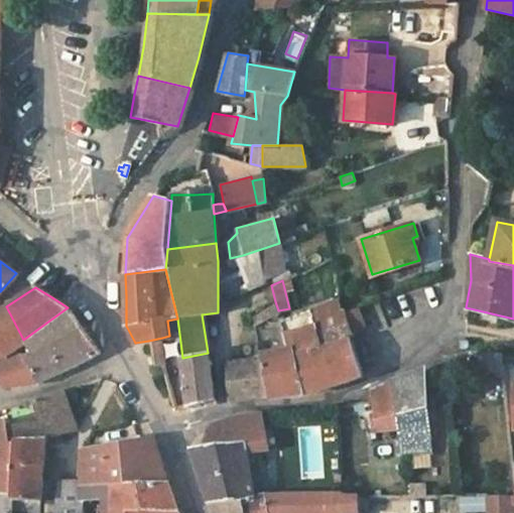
[(260,357),(268,396),(286,394),(303,393),(297,355),(350,340),(349,336),(352,335),(351,331),(345,312),(344,308),(342,309),(338,298),(278,319),(288,349),(259,352),(260,357)]
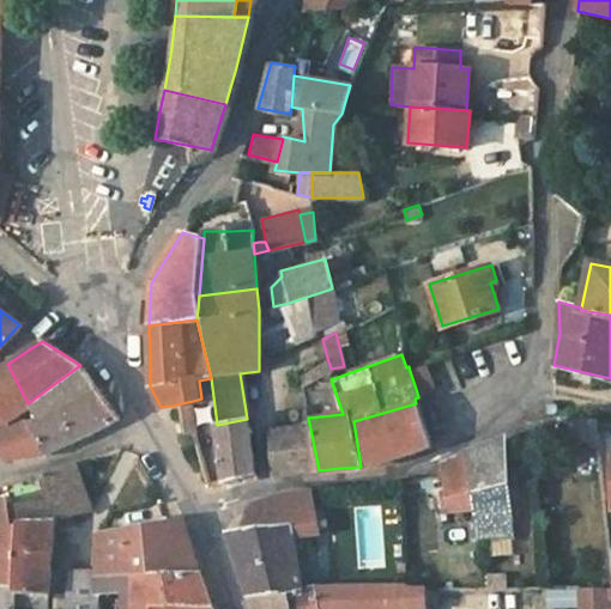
[(331,369),(327,358),(300,373),(301,383),(331,369)]
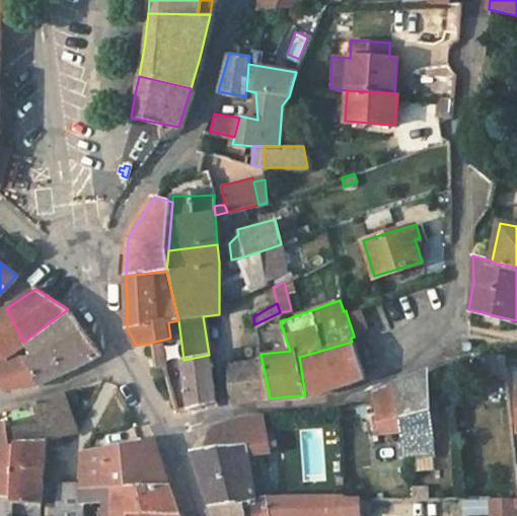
[(23,342),(6,308),(0,312),(0,344),(7,356),(25,345),(23,342)]
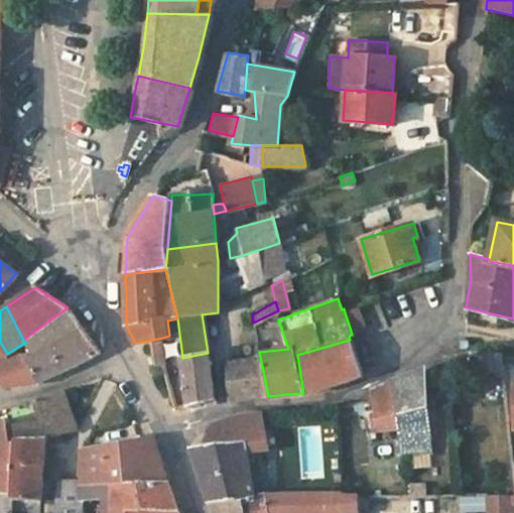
[(69,308),(68,307),(38,329),(51,346),(61,369),(99,351),(69,308)]
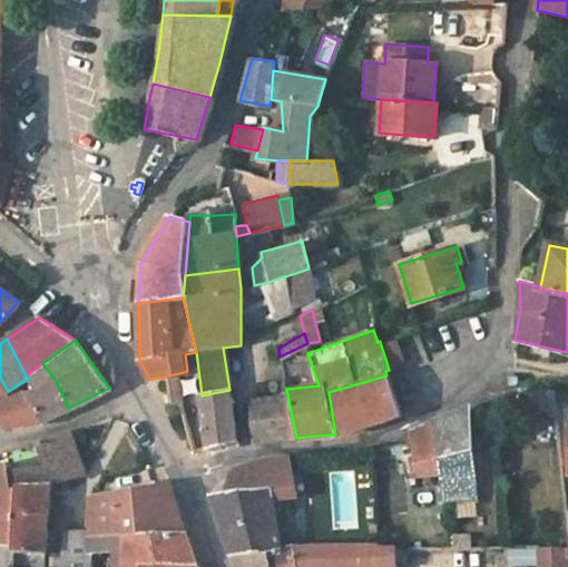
[(393,341),(381,345),(388,365),(400,361),(393,341)]
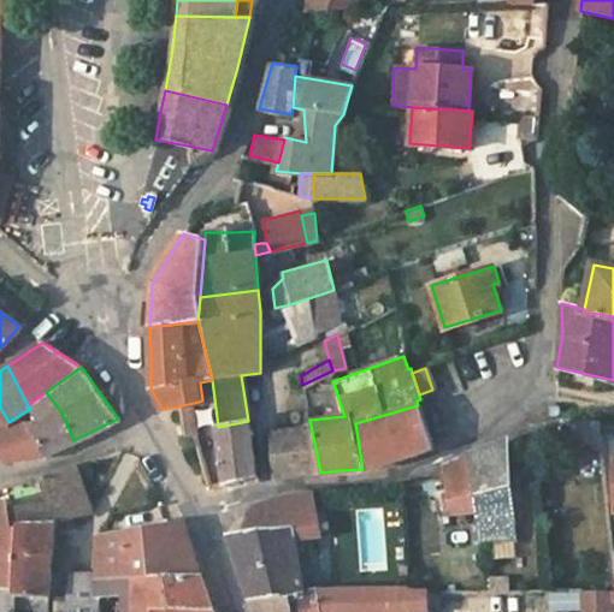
[(62,413),(46,392),(28,405),(30,409),(36,421),(27,425),(42,455),(74,440),(62,413)]
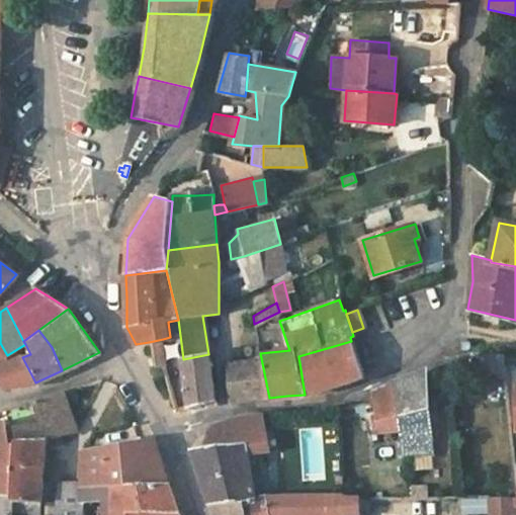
[(163,339),(149,342),(155,365),(168,363),(163,339)]
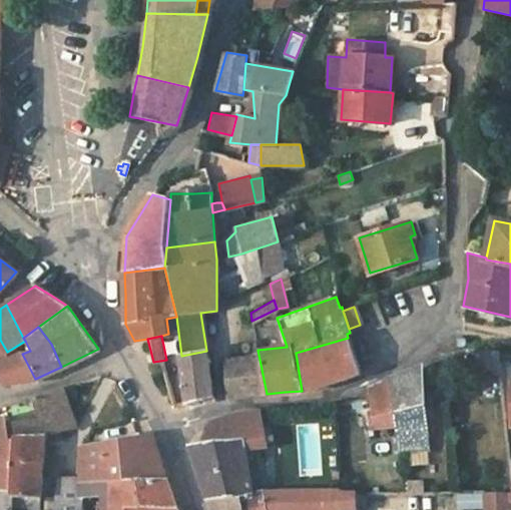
[(462,336),(458,336),(456,339),(456,342),(457,344),(460,345),(463,344),(465,341),(465,338),(462,336)]
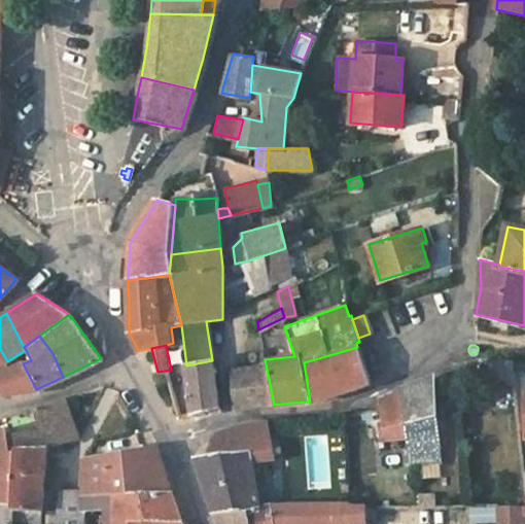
[(366,383),(357,347),(304,362),(310,402),(314,400),(335,394),(366,383)]
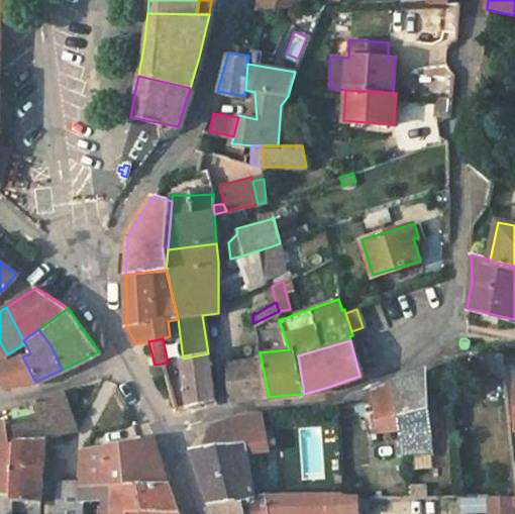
[(502,352),(480,353),(481,372),(503,372),(502,352)]
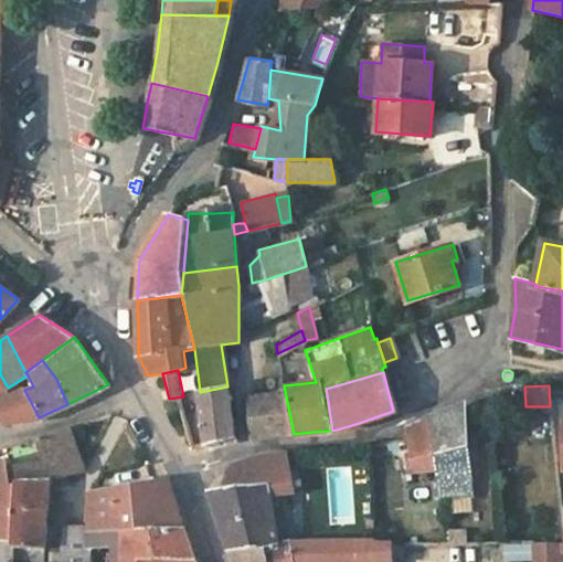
[(234,436),(227,386),(200,392),(198,392),(204,444),(219,439),(234,436)]
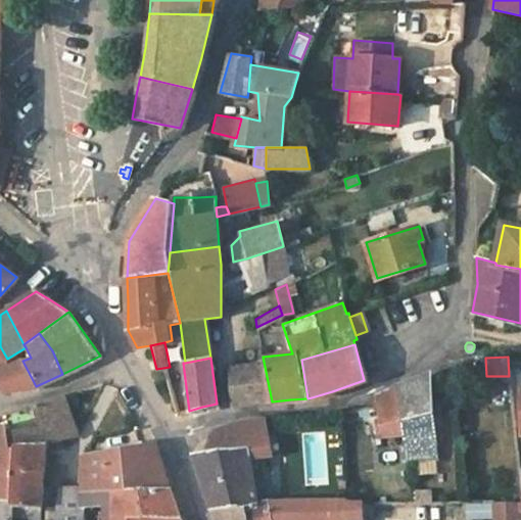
[(0,388),(1,390),(20,388),(36,386),(22,361),(0,371),(0,388)]
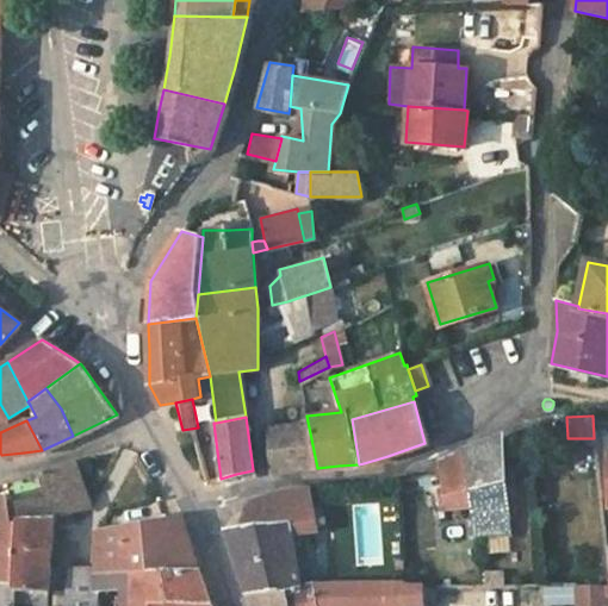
[(296,469),(317,468),(308,422),(270,428),(271,445),(277,472),(296,469)]
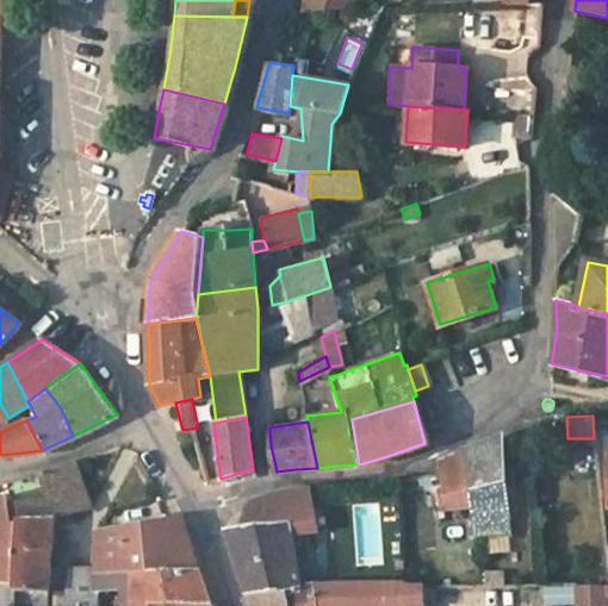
[(463,450),(470,488),(471,517),(508,512),(500,435),(463,450)]
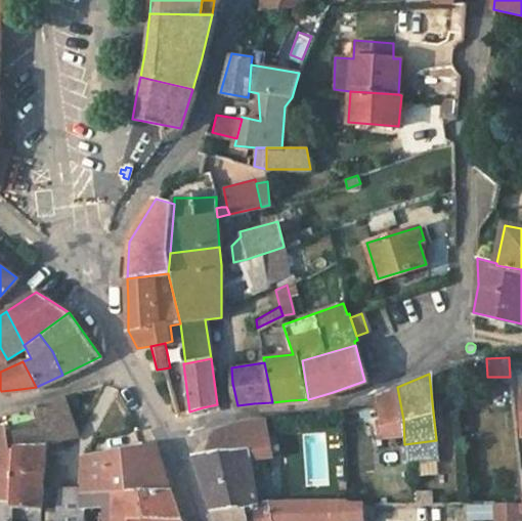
[(386,424),(403,420),(397,387),(386,391),(377,394),(386,424)]
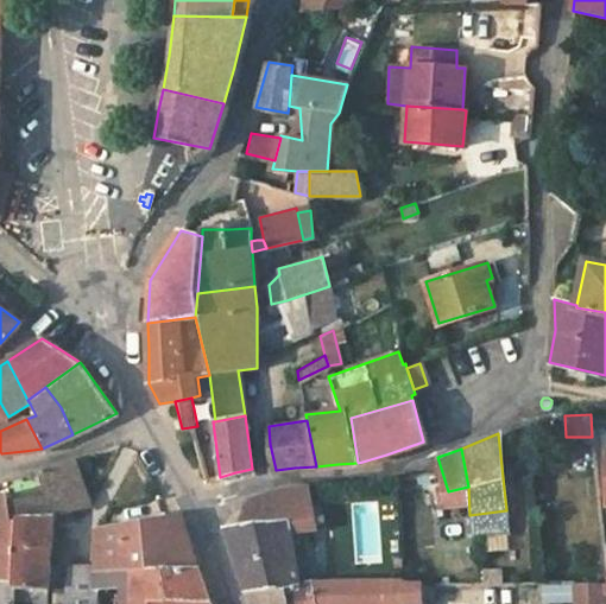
[(12,520),(19,520),(17,587),(16,601),(45,602),(52,514),(89,506),(73,458),(37,470),(43,494),(8,501),(12,520)]
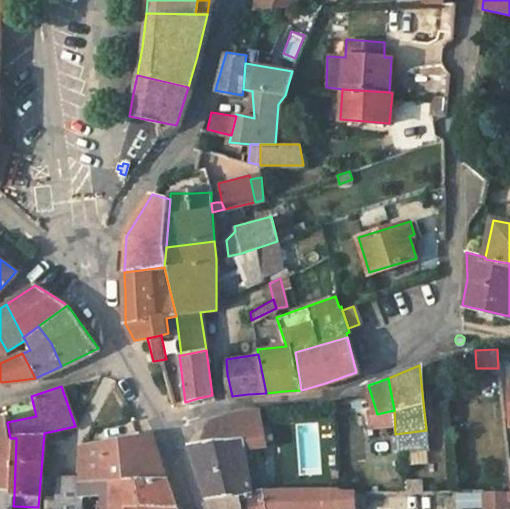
[(259,410),(243,412),(237,412),(207,423),(208,426),(201,443),(189,444),(207,497),(251,493),(244,450),(253,449),(252,441),(264,440),(259,410)]
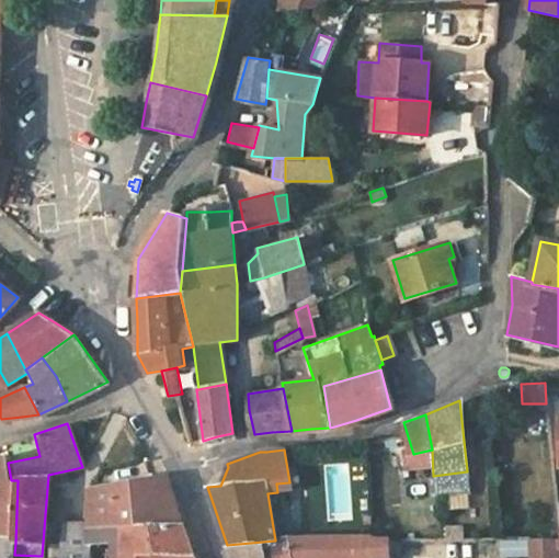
[(0,557),(14,557),(14,555),(15,543),(18,480),(11,480),(8,463),(7,454),(0,456),(0,557)]
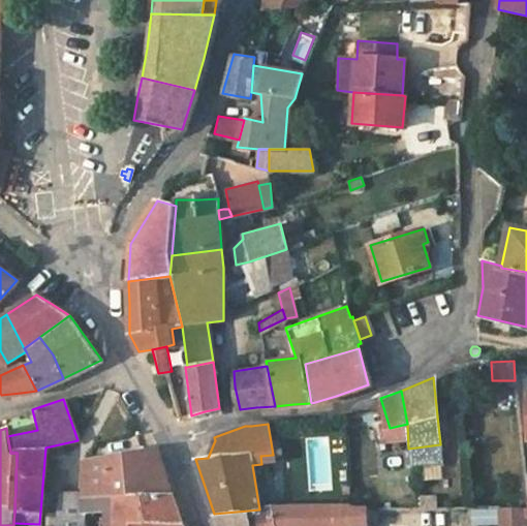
[(440,444),(408,449),(410,465),(441,462),(440,444)]
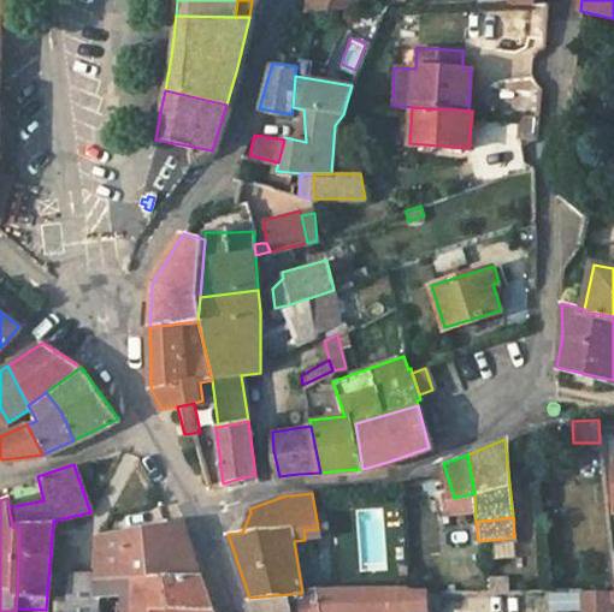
[(124,571),(135,578),(199,576),(196,569),(182,522),(96,536),(96,574),(124,571)]
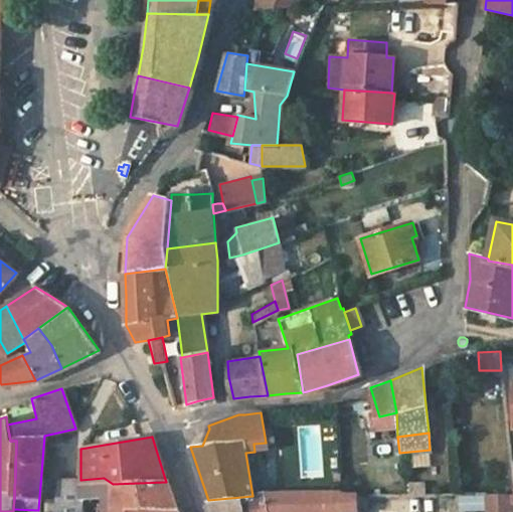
[(512,511),(512,461),(509,462),(512,494),(487,494),(488,503),(487,511),(512,511)]
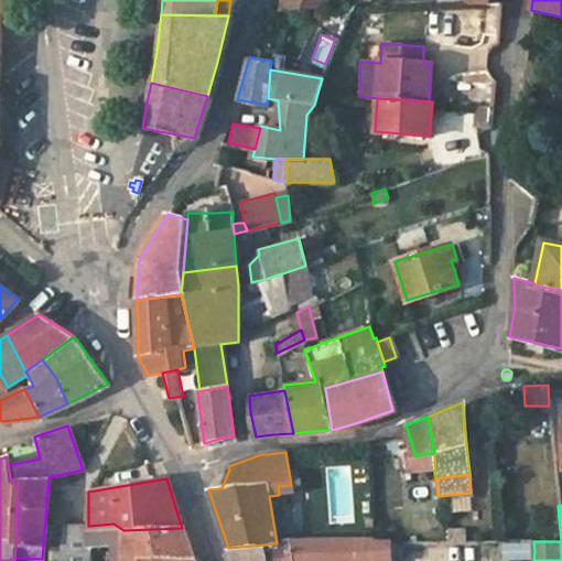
[(114,524),(88,526),(88,546),(90,547),(114,546),(114,524)]
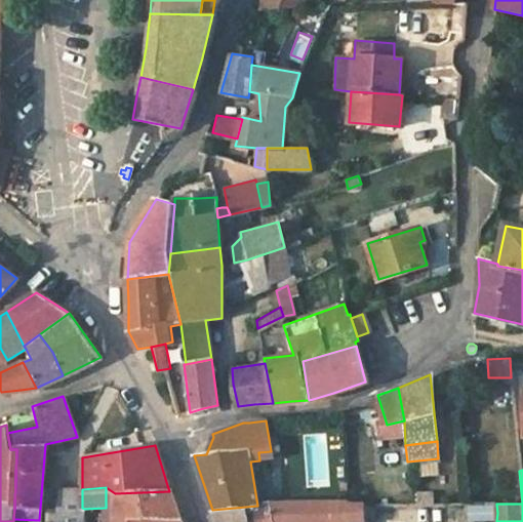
[(114,521),(115,493),(106,487),(106,508),(105,521),(114,521)]
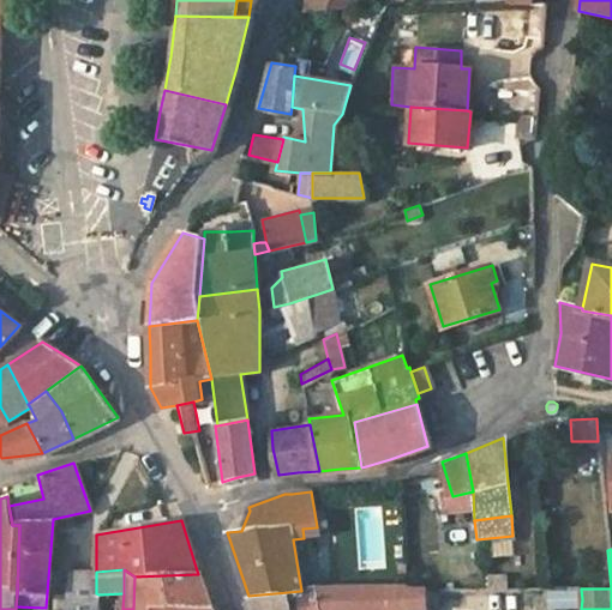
[(97,609),(99,595),(96,593),(96,572),(70,572),(67,599),(54,598),(52,609),(97,609)]
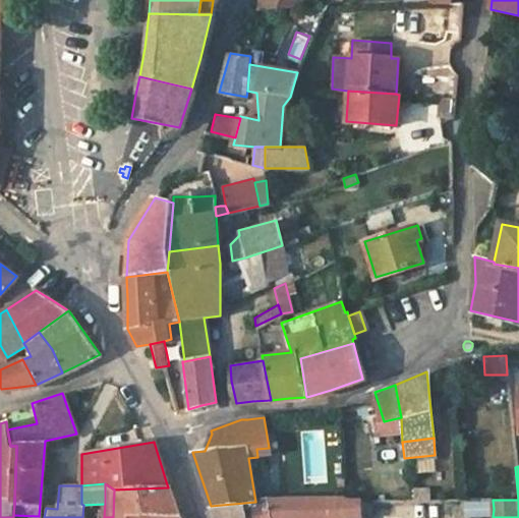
[(168,487),(114,490),(113,517),(178,517),(176,511),(168,487)]
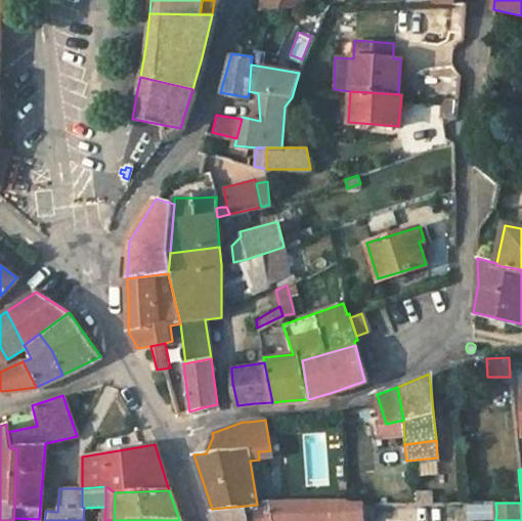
[(416,503),(432,503),(431,491),(416,491),(416,503)]
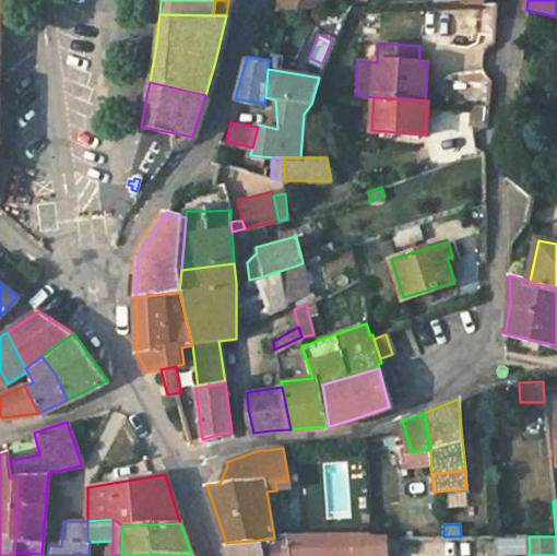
[(518,534),(518,536),(517,545),(530,546),(529,536),(529,534),(518,534)]
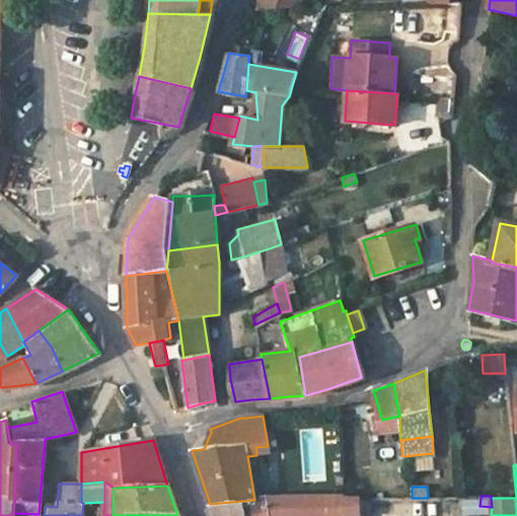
[(273,515),(270,498),(254,500),(210,504),(212,515),(273,515)]
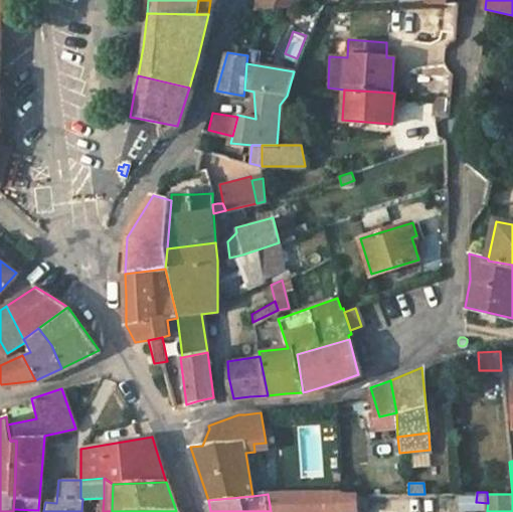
[(370,494),(341,494),(268,494),(271,511),(335,511),(345,509),(356,511),(355,509),(370,509),(370,494)]
